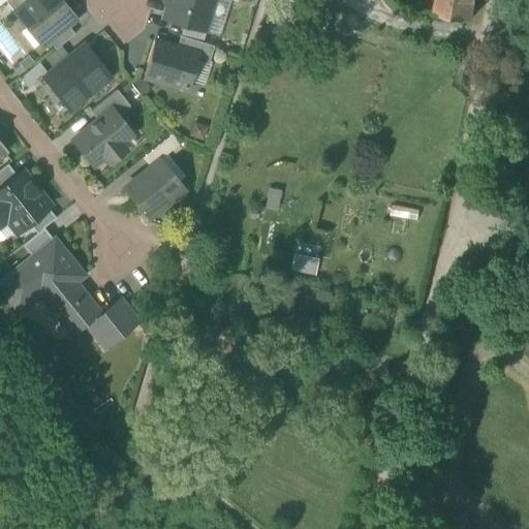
[(5,0),(4,1),(16,14),(19,11),(32,0),(5,0)]
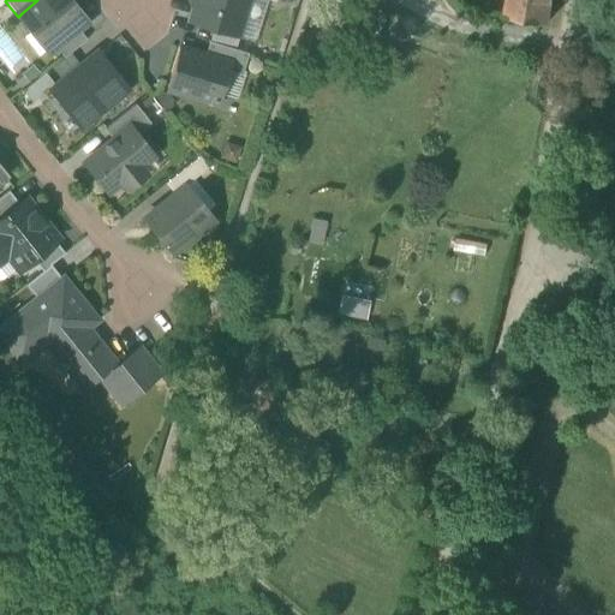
[(45,35),(54,46),(85,21),(69,0),(37,0),(22,13),(31,25),(30,31),(35,36),(39,37),(42,37),(45,35)]
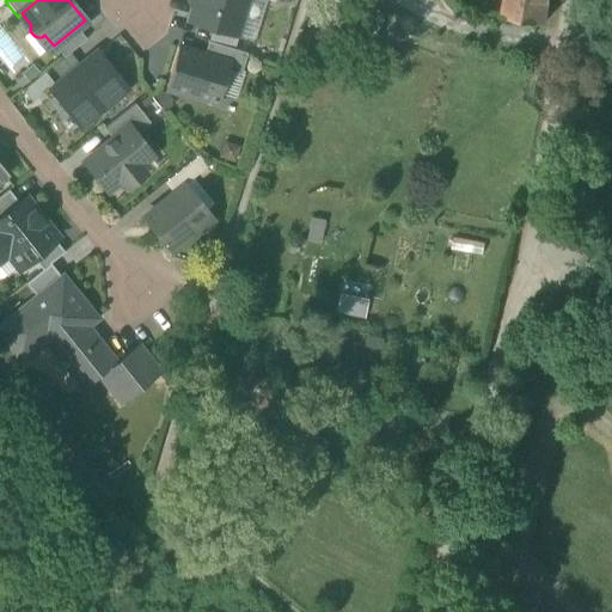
[(189,22),(234,35),(245,0),(191,0),(191,4),(194,4),(189,22)]
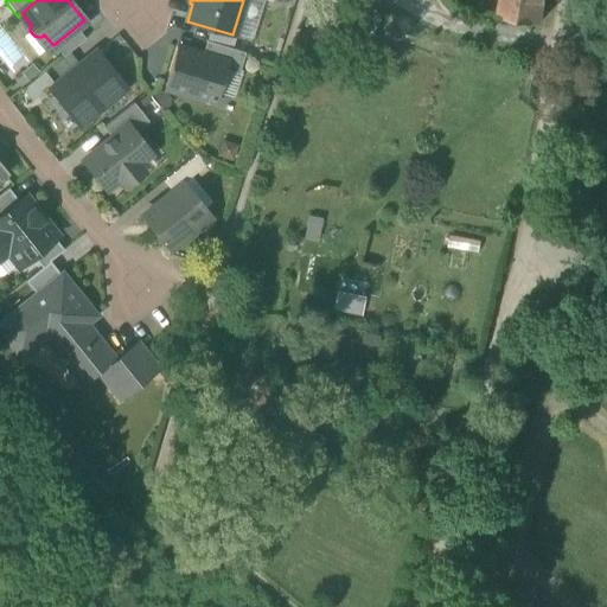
[(499,14),(541,21),(544,0),(500,0),(499,12),(499,14)]
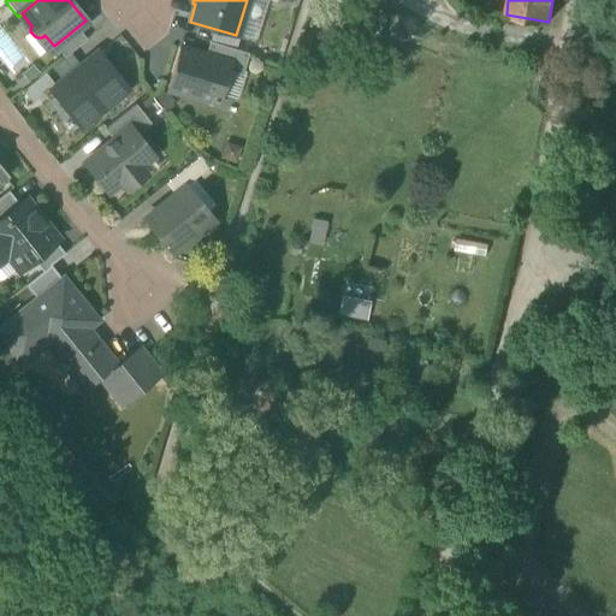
[(42,37),(39,37),(49,49),(54,46),(45,35),(42,37)]
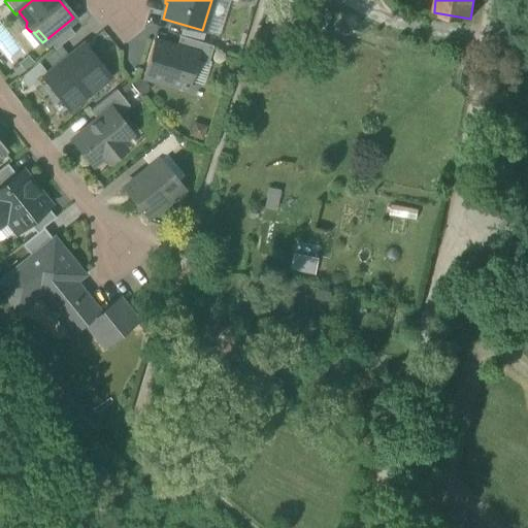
[(195,61),(207,64),(212,45),(178,35),(175,47),(197,55),(195,61)]
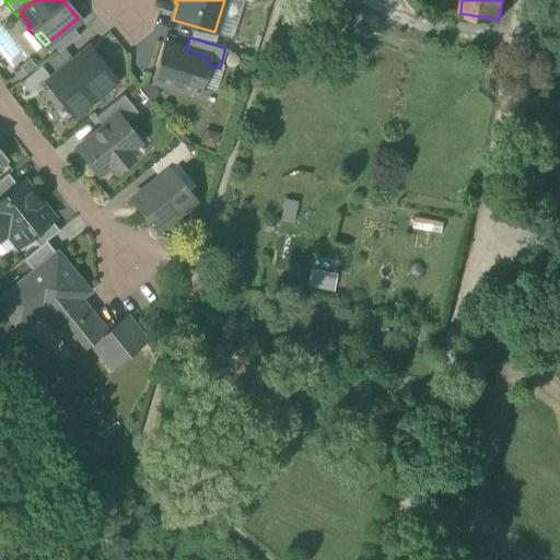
[(151,81),(197,94),(200,85),(207,65),(209,58),(186,50),(162,44),(151,81)]
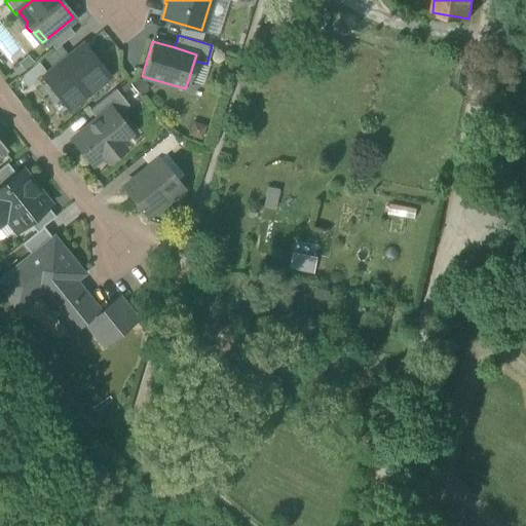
[(43,77),(69,109),(109,77),(83,45),(63,61),(43,77)]
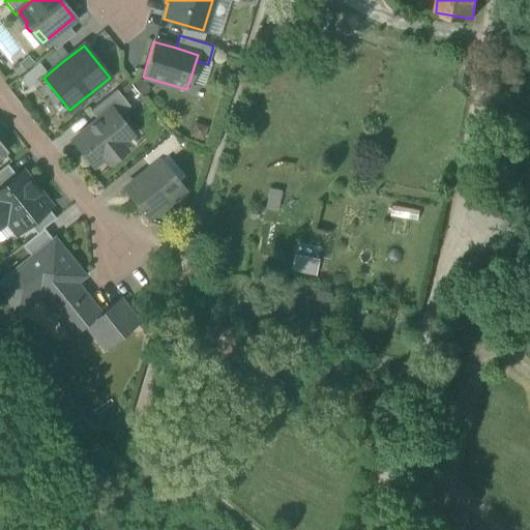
[(43,78),(63,61),(55,50),(34,66),(43,78)]
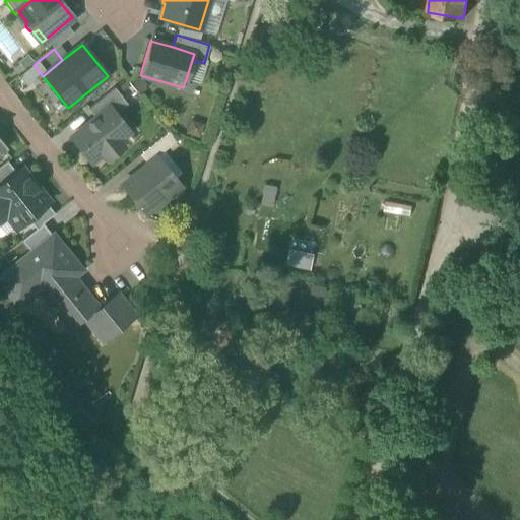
[(205,64),(204,63),(192,60),(186,79),(199,83),(205,64)]
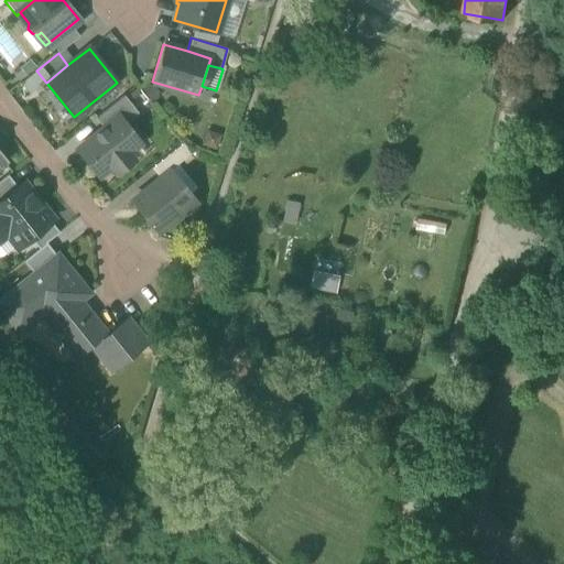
[(95,118),(104,129),(118,117),(123,123),(138,112),(123,95),(95,118)]
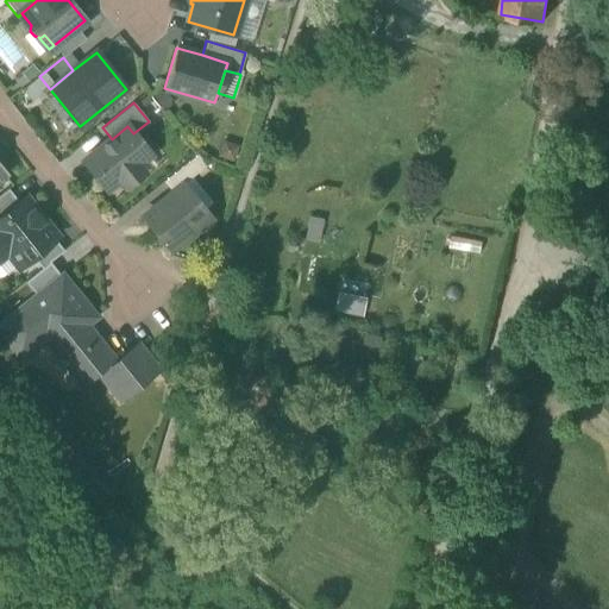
[(83,161),(106,189),(119,180),(125,187),(143,173),(137,165),(150,155),(133,133),(127,126),(112,139),(83,161)]
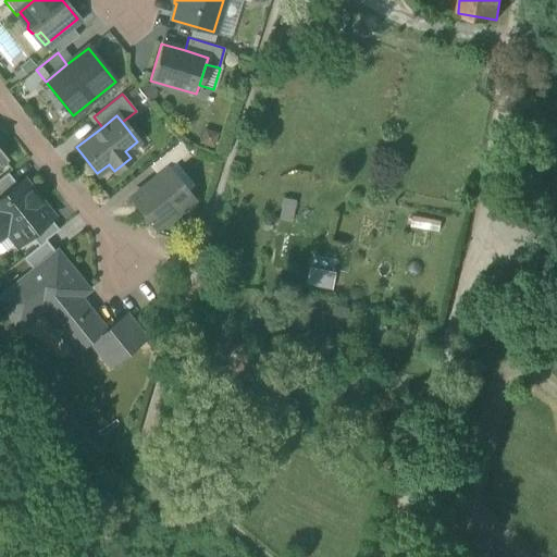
[(149,165),(158,176),(166,169),(188,151),(180,141),(149,165)]
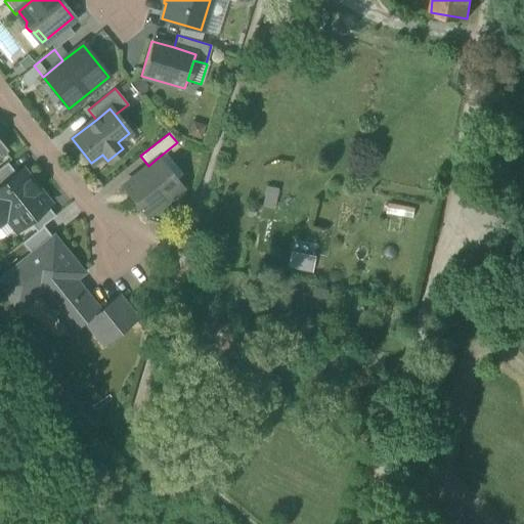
[(123,185),(147,215),(180,188),(157,159),(148,166),(123,185)]
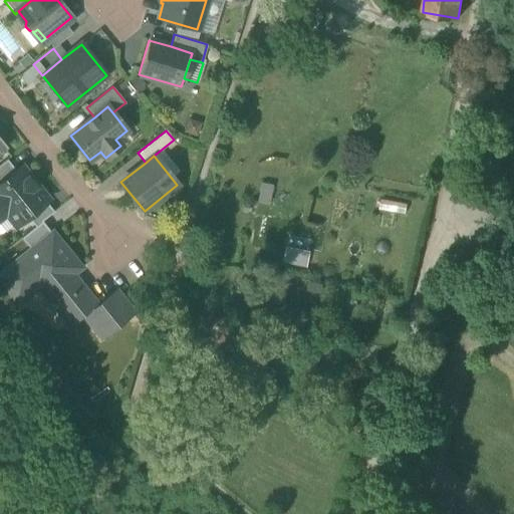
[(0,164),(0,185),(16,172),(6,160),(0,164)]
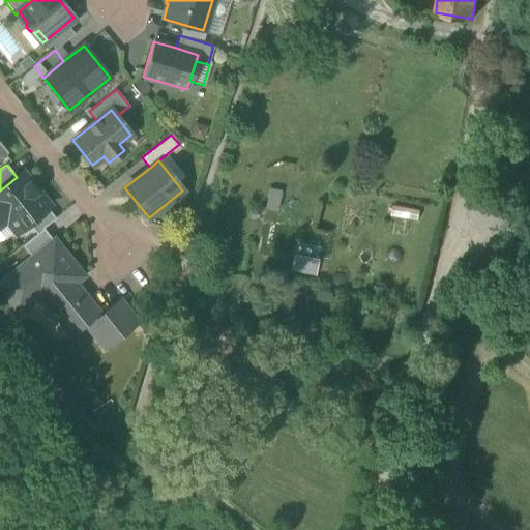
[(0,224),(6,219),(16,231),(27,223),(47,207),(48,206),(22,173),(17,177),(0,190),(0,224)]
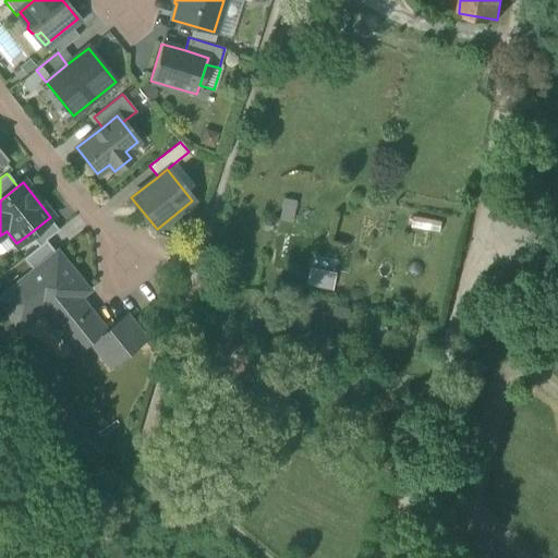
[(28,234),(38,246),(45,240),(58,230),(49,218),(28,234)]
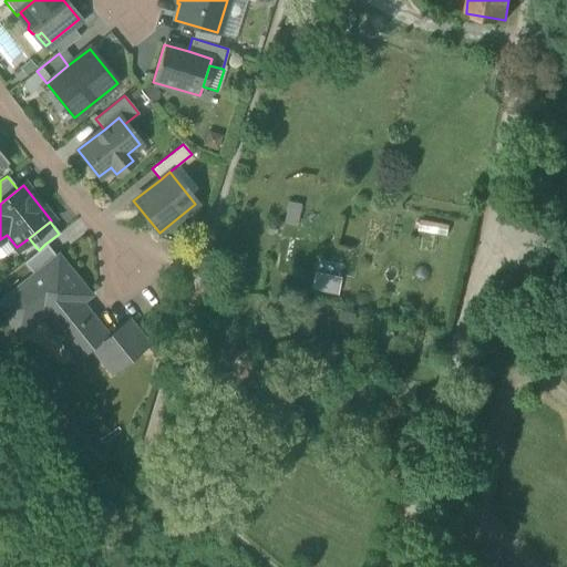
[(292,261),(315,265),(318,245),(296,241),(292,261)]
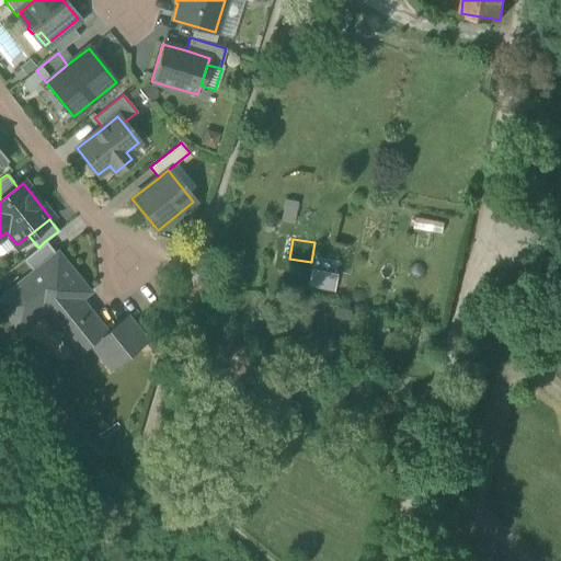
[(55,254),(45,241),(38,248),(23,260),(33,272),(55,254)]
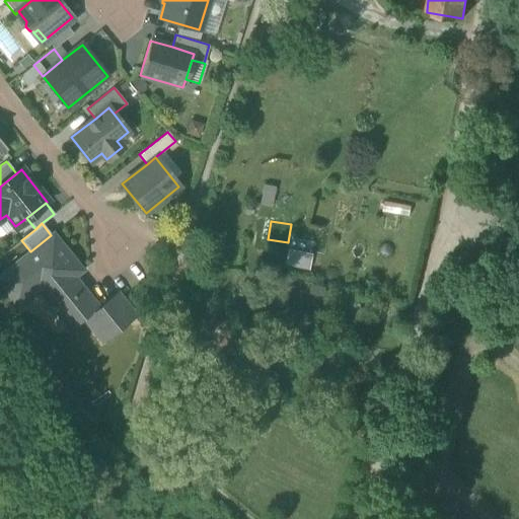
[(80,314),(101,342),(116,330),(98,308),(73,277),(77,273),(76,264),(53,234),(51,235),(30,251),(3,273),(0,276),(0,282),(13,299),(32,283),(50,304),(48,305),(53,311),(56,308),(68,323),(80,314)]
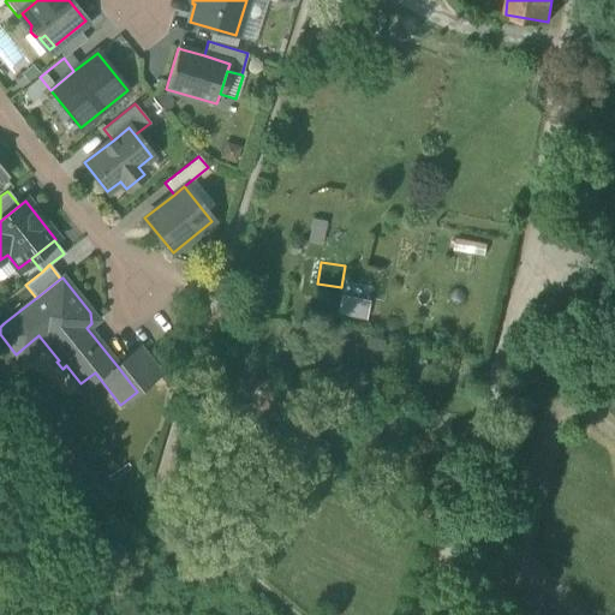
[(117,365),(137,392),(160,374),(139,347),(117,365)]
